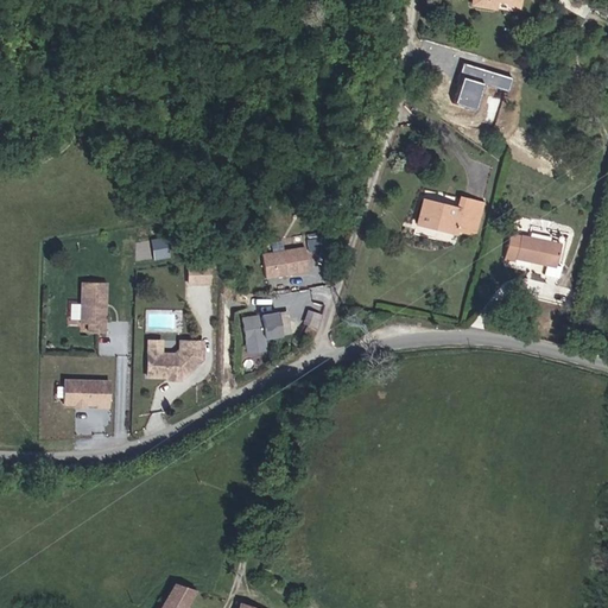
[(456,210),(456,211),(477,219),(481,204),(460,198),(456,210)]
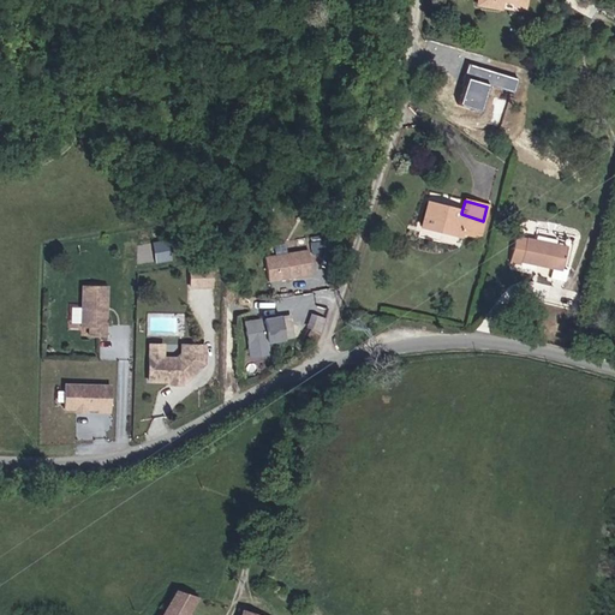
[(478,239),(483,221),(461,214),(461,213),(428,203),(421,228),(459,239),(460,234),(478,239)]
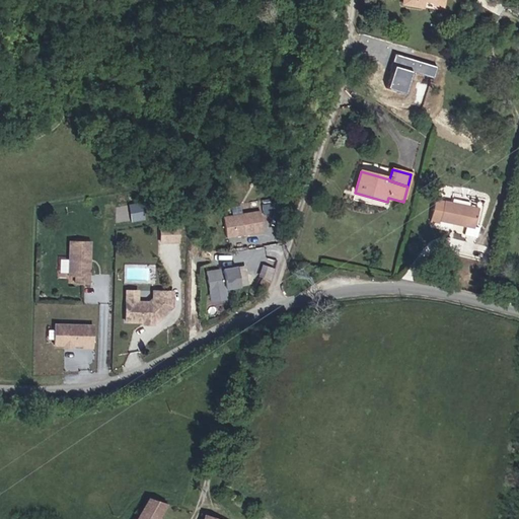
[(457,223),(457,221),(474,224),(477,206),(436,199),(432,218),(457,223)]
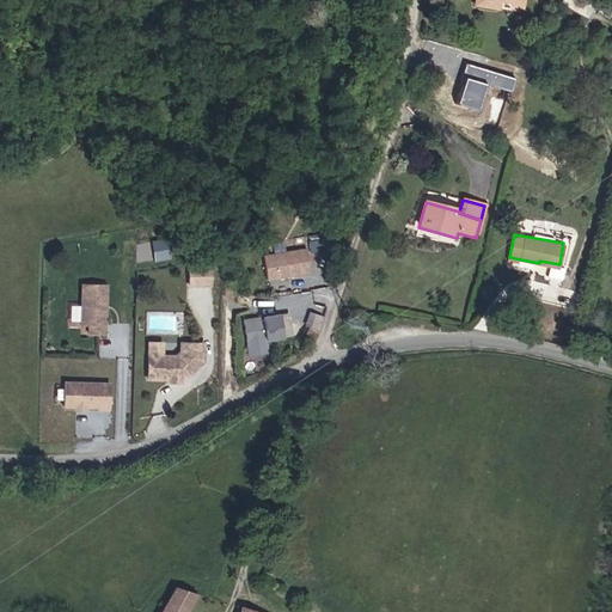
[(307,276),(304,252),(261,258),(264,282),(307,276)]
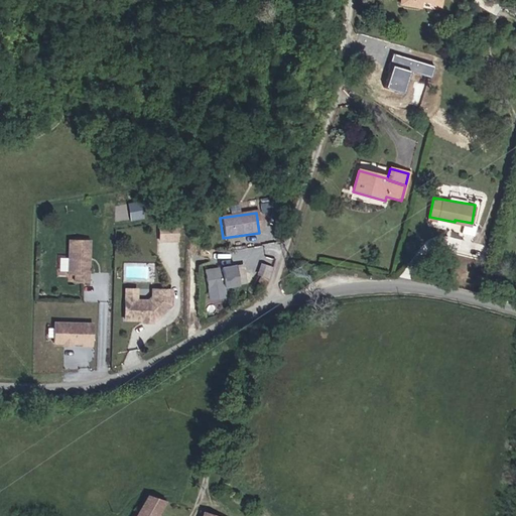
[(160,225),(160,240),(177,241),(177,226),(160,225)]
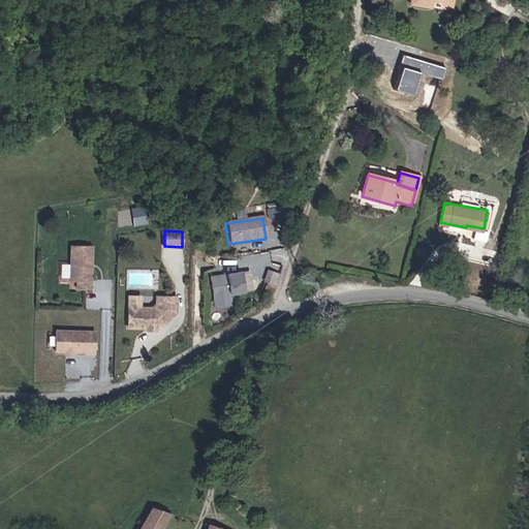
[(91,286),(92,267),(91,265),(91,260),(92,260),(93,244),(71,243),(70,278),(78,278),(76,286),(91,286)]
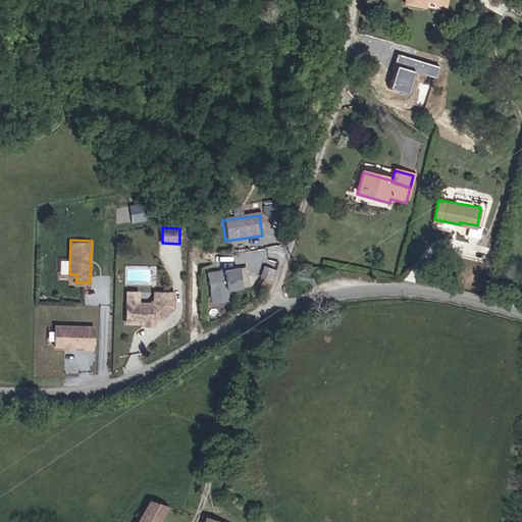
[(238,291),(235,270),(205,274),(207,295),(238,291)]
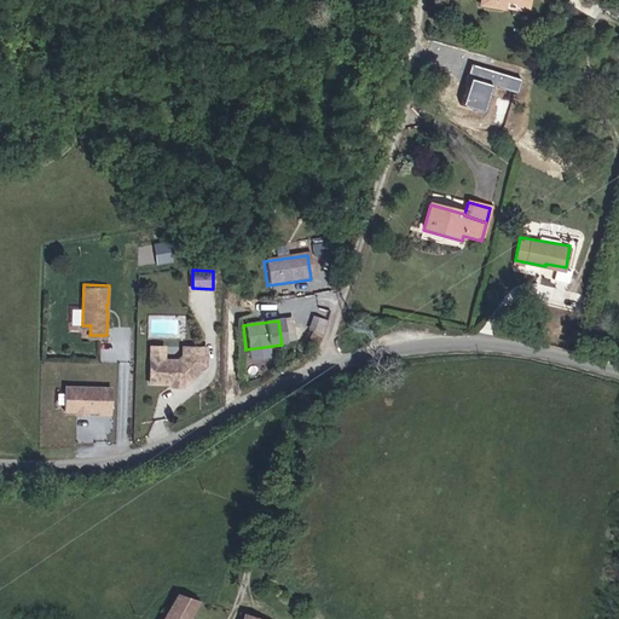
[(163,358),(163,346),(150,345),(150,358),(163,358)]
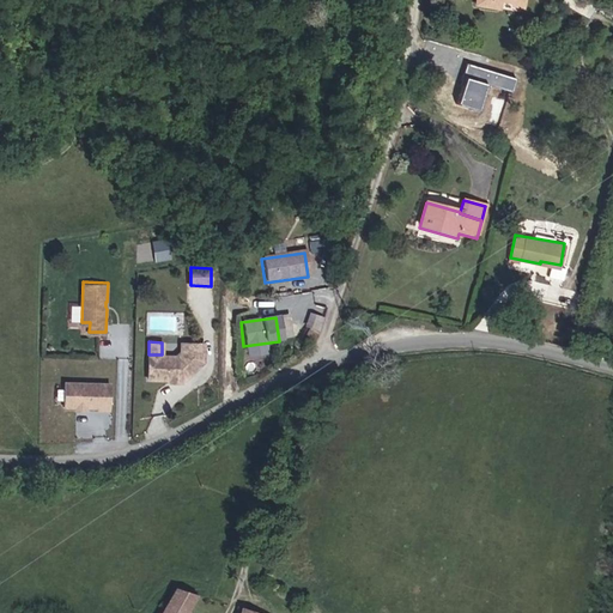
[(183,378),(204,357),(204,344),(181,344),(181,351),(176,356),(162,354),(149,354),(147,377),(170,378),(173,376),(177,376),(180,378),(183,378)]
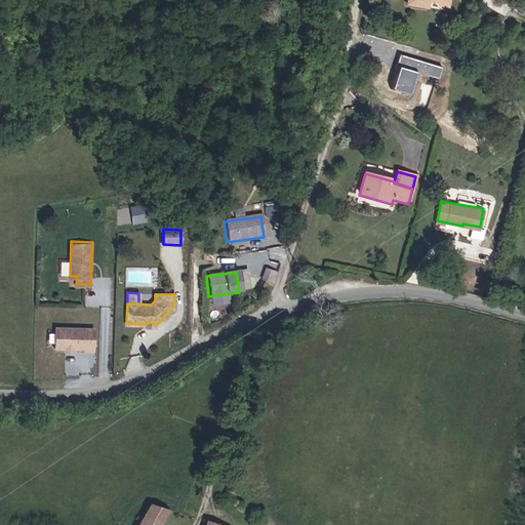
[(92,350),(93,327),(54,325),(53,346),(84,348),(84,350),(92,350)]
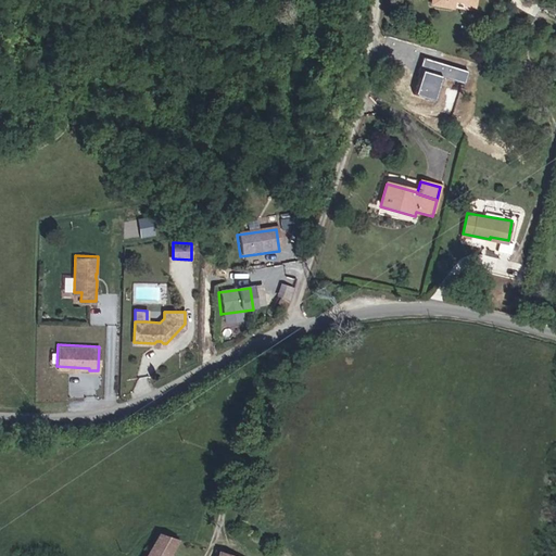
[(158,534),(143,555),(166,555),(176,540),(158,534)]
